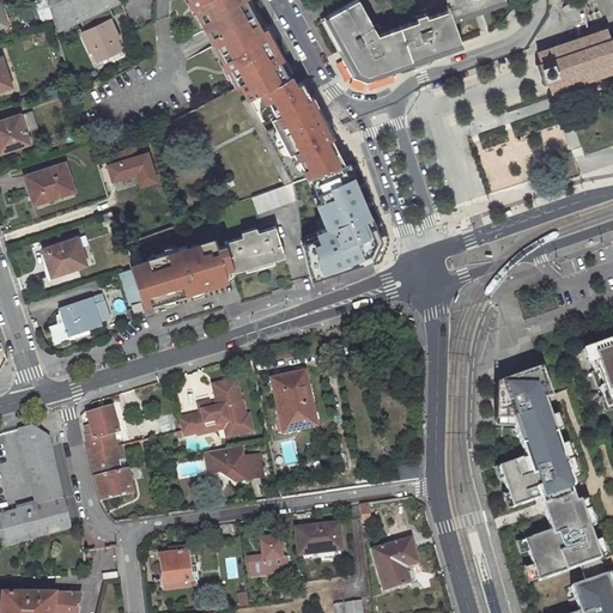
[(43,0),(53,30),(117,1),(116,0),(43,0)]
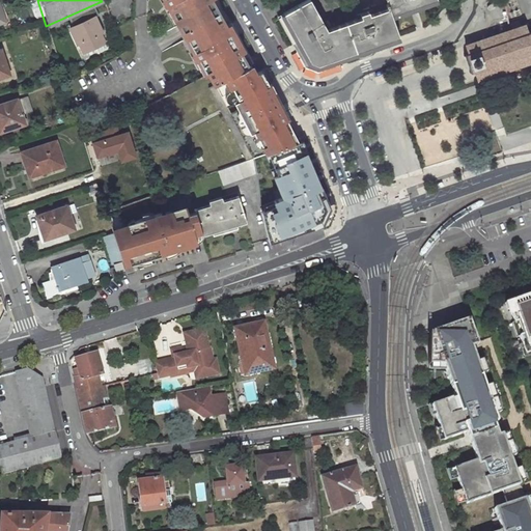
[(210,0),(161,0),(165,7),(167,6),(192,53),(191,54),(195,61),(196,60),(204,76),(207,75),(213,85),(224,79),(244,68),(236,56),(246,51),(230,23),(226,25),(223,19),(217,21),(206,2),(210,0)]
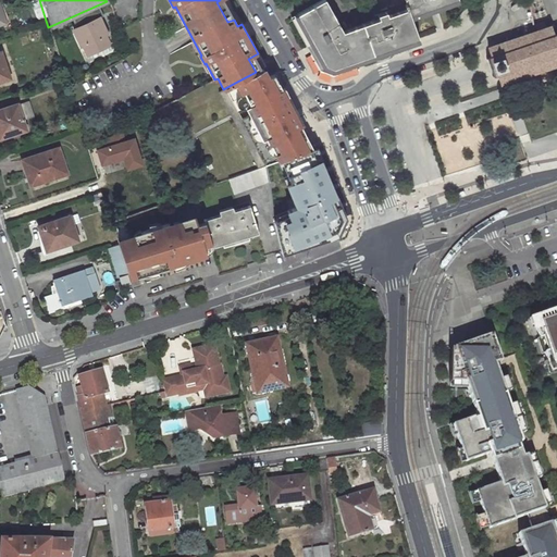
[(336,71),(422,38),(413,16),(456,0),(407,0),(409,3),(407,3),(408,8),(394,14),(393,10),(376,15),(379,20),(345,32),(327,0),(299,17),(329,67),(336,71)]
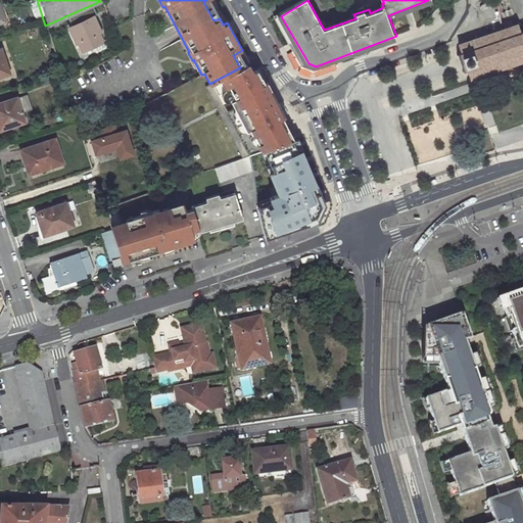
[(98,32),(91,16),(66,27),(74,43),(76,42),(81,51),(92,46),(101,43),(96,33),(98,32)]
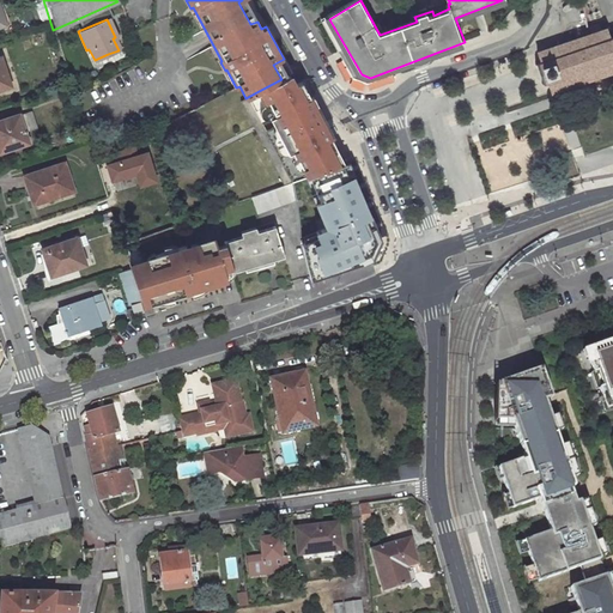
[(451,56),(468,49),(465,42),(370,78),(362,74),(329,19),(323,23),(356,79),(370,86),(399,76),(451,56)]
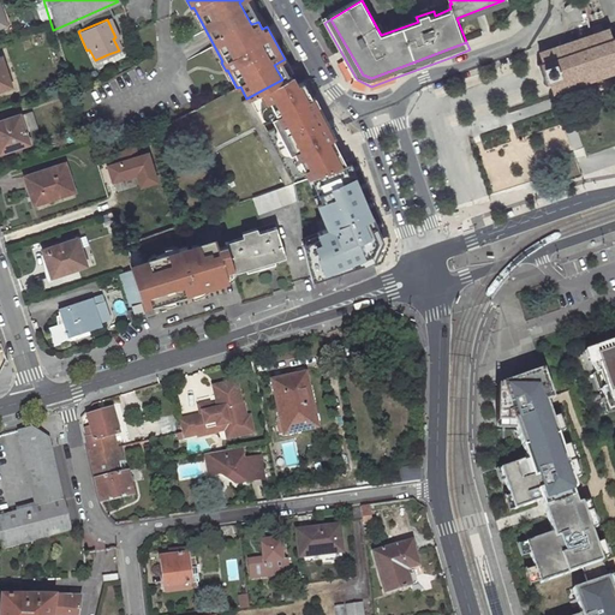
[(553,93),(597,77),(614,71),(614,37),(611,39),(608,29),(602,31),(590,36),(539,53),(543,65),(538,66),(542,76),(545,84),(550,83),(553,93)]
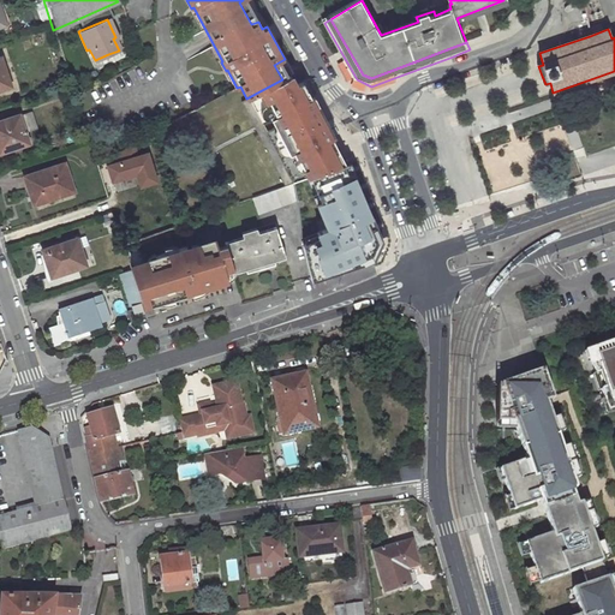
[(0,59),(0,89),(10,87),(0,59)]
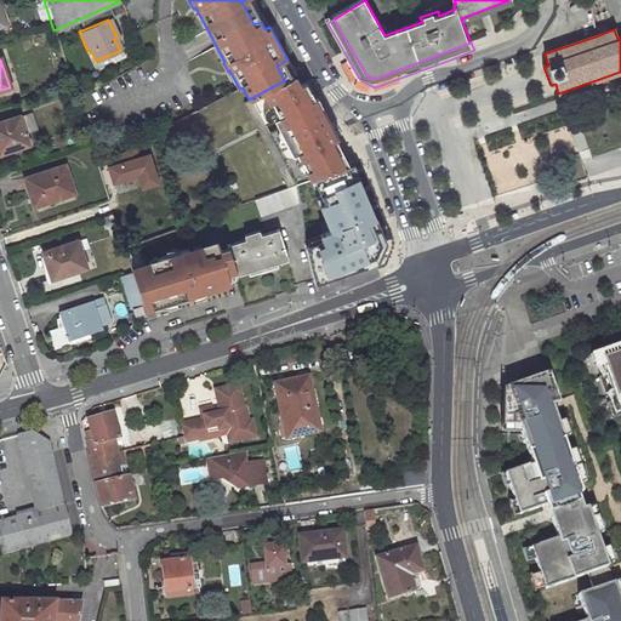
[(285,80),(262,92),(268,104),(275,101),(283,114),(278,117),(283,126),(288,124),(301,151),(297,153),(301,160),(306,158),(311,169),(306,170),(309,181),(346,166),(332,142),(337,140),(315,97),(311,100),(302,84),(300,85),(295,75),(285,80)]
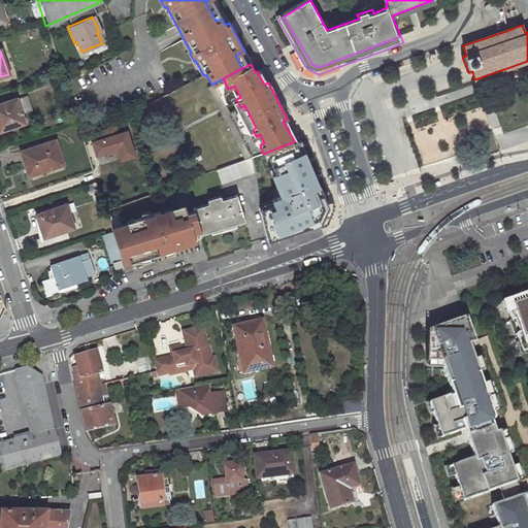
[(17,98),(0,103),(0,125),(2,131),(25,124),(22,113),(31,109),(26,96),(17,99),(17,98)]
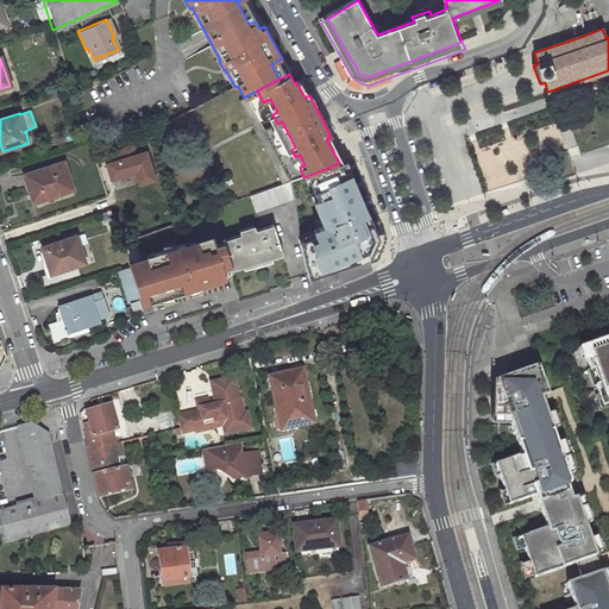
[(104,157),(105,163),(139,152),(135,142),(104,157)]
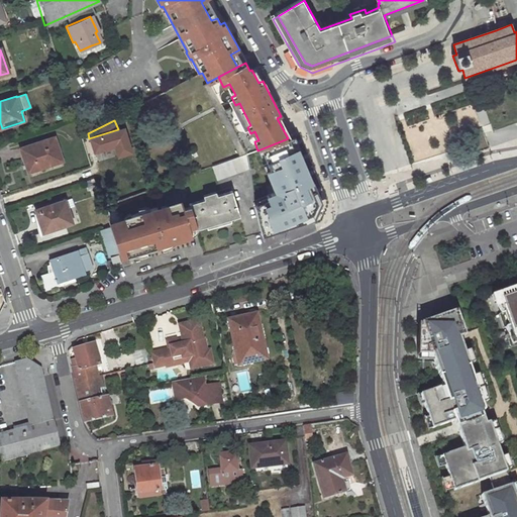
[(118,129),(89,138),(94,154),(114,147),(117,159),(133,153),(125,127),(118,129)]
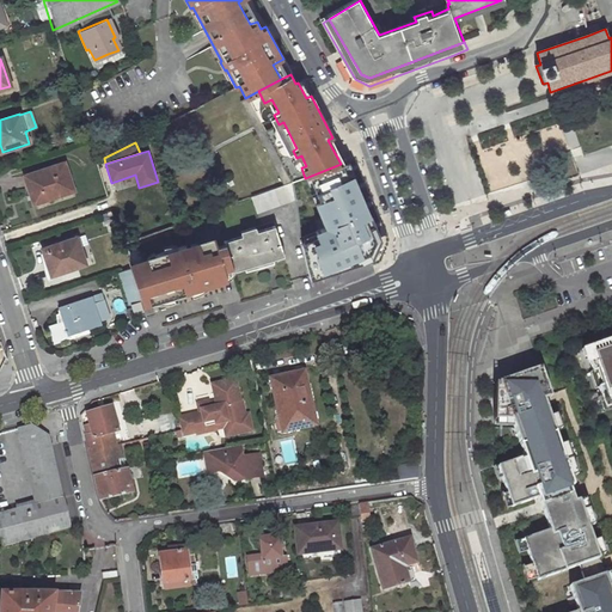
[(72,190),(62,161),(23,175),(29,195),(44,190),(47,199),(72,190)]
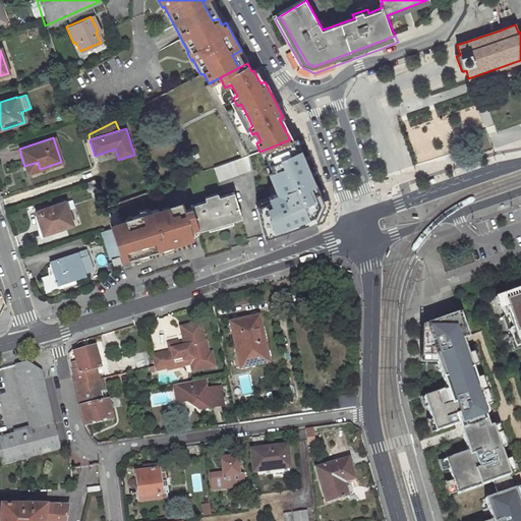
[(290,139),(259,152),(279,196),(256,207),(265,237),(315,219),(323,203),(300,150),(301,150),(296,137),(290,139)]
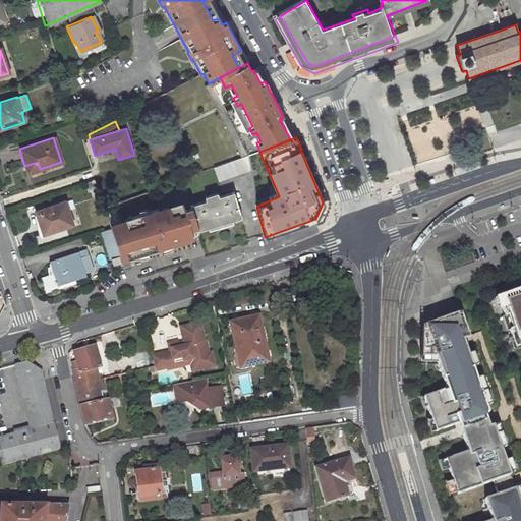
[(241,158),(214,168),(219,182),(250,171),(246,157),(241,158)]
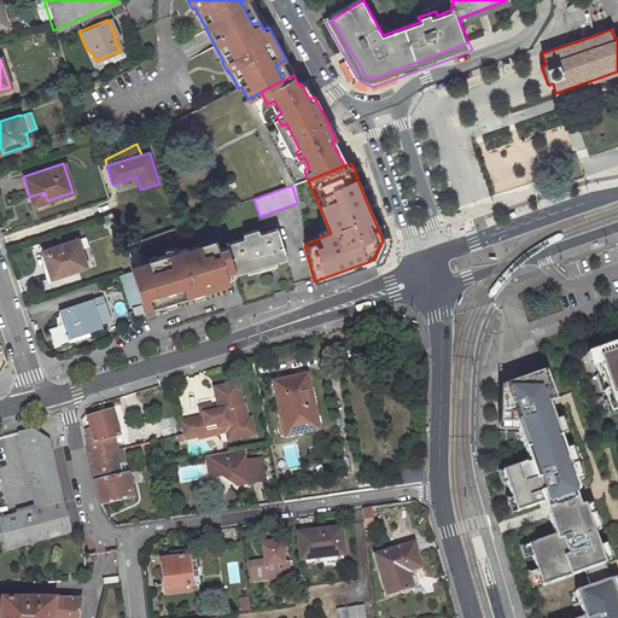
[(45,192),(29,197),(33,205),(47,200),(45,192)]
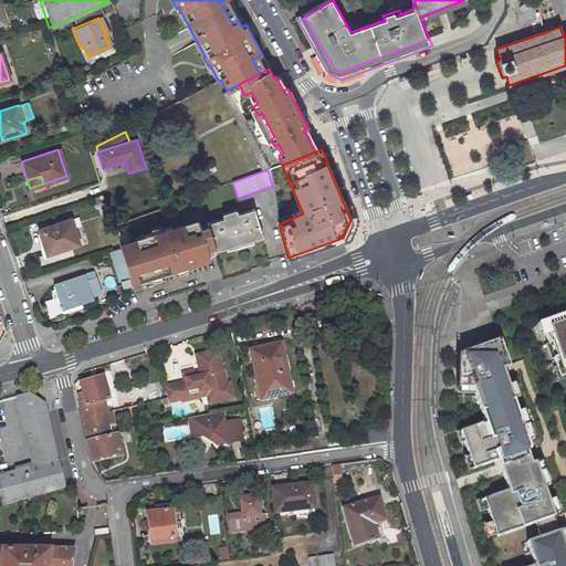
[(220,219),(205,224),(206,227),(212,247),(213,251),(259,238),(250,210),(234,215),(232,211),(219,215),(220,219)]
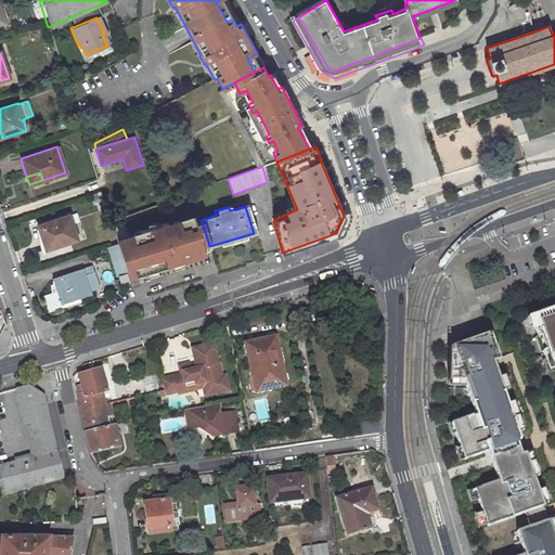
[(68,216),(36,226),(44,250),(76,241),(68,216)]
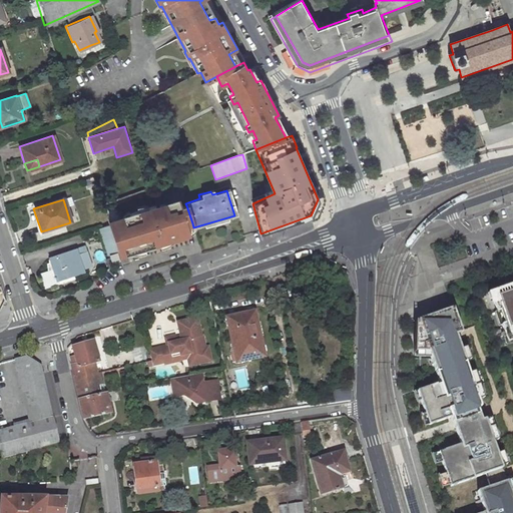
[(178,201),(180,207),(186,205),(185,203),(185,200),(183,199),(182,199),(180,199),(178,199),(178,201)]
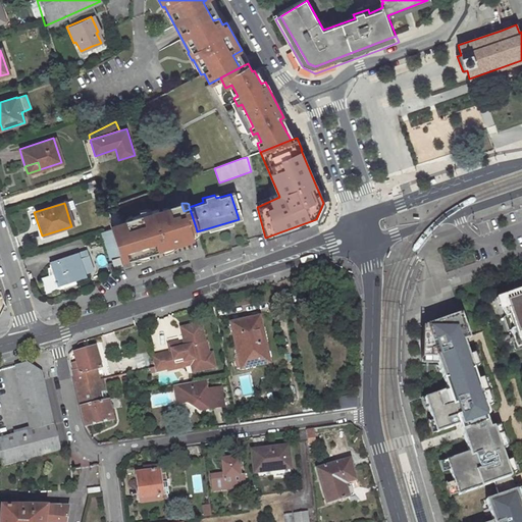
[(147,252),(160,248),(162,253),(167,243),(176,240),(191,236),(189,230),(196,227),(190,209),(184,211),(181,205),(174,207),(175,210),(158,215),(156,210),(129,218),(131,223),(124,225),(123,223),(109,228),(117,254),(125,252),(125,254),(133,252),(134,256),(147,252)]
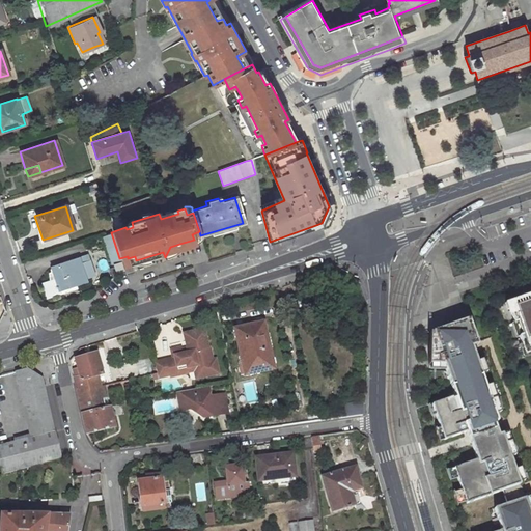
[(133,227),(132,222),(131,219),(130,219),(129,220),(127,221),(126,223),(124,225),(126,227),(127,229),(133,227)]
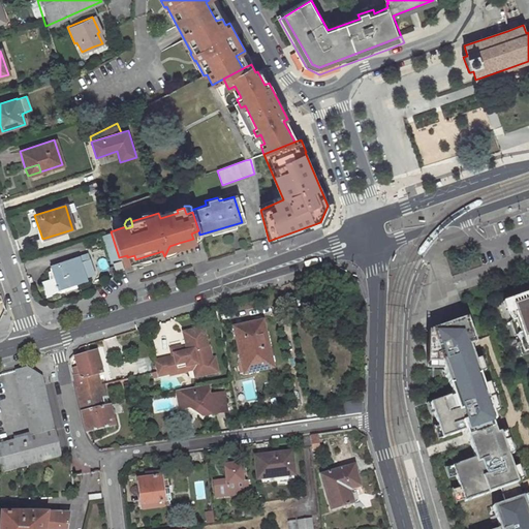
[(198,240),(199,238),(199,237),(199,235),(198,230),(191,234),(193,239),(194,242),(195,242),(197,241),(198,240)]
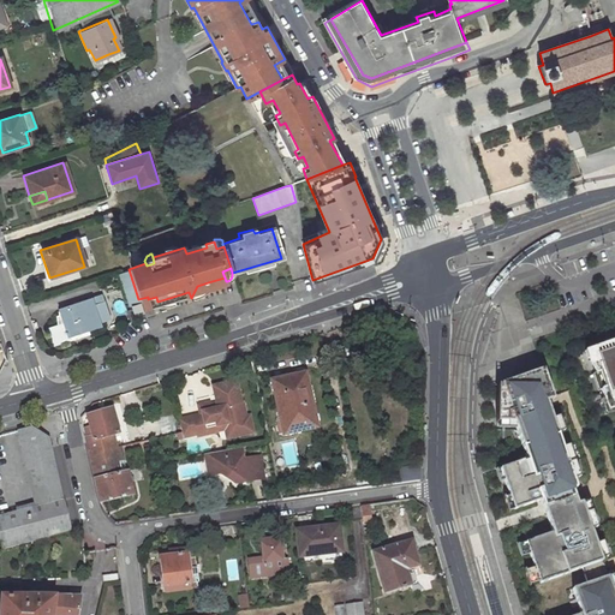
[(201,294),(203,292),(206,288),(208,286),(208,282),(197,286),(191,298),(195,297),(197,297),(201,294)]
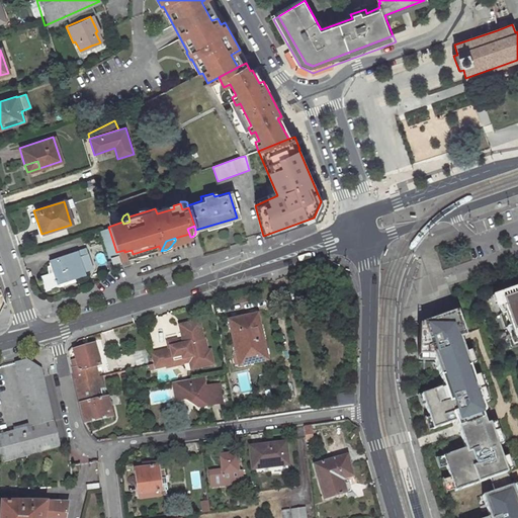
[(146,250),(133,254),(132,250),(124,252),(124,250),(116,252),(117,254),(118,259),(125,256),(126,257),(131,258),(134,258),(135,258),(140,258),(144,257),(147,255),(146,250)]
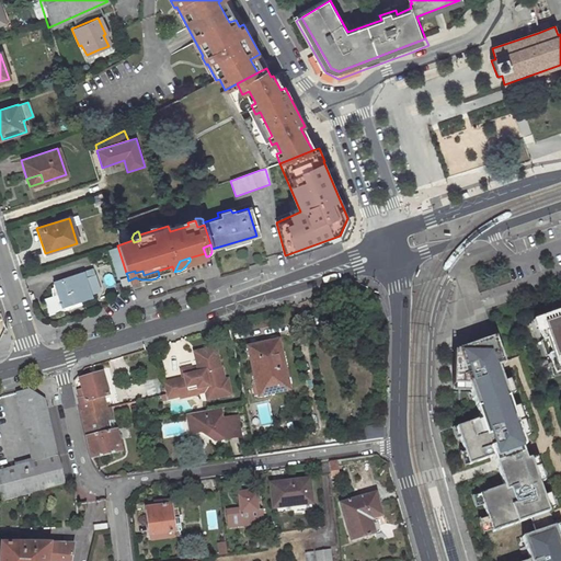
[(52,297),(44,300),(48,315),(63,309),(63,306),(89,296),(88,294),(96,292),(91,276),(82,278),(80,273),(52,283),(53,288),(49,289),(52,297)]
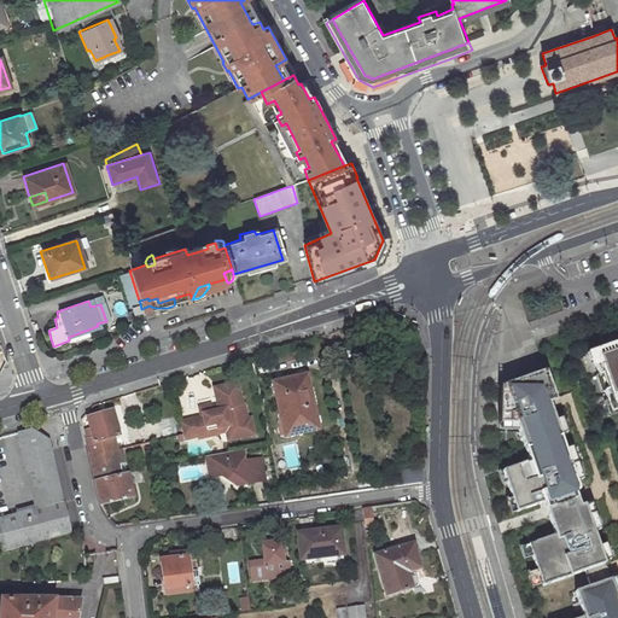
[(133,316),(143,313),(141,309),(140,303),(130,307),(133,316)]
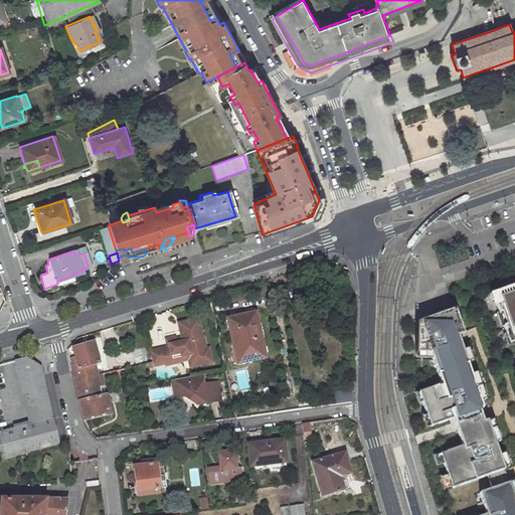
[(514,288),(493,296),(499,313),(502,312),(506,325),(503,326),(509,343),(514,340),(514,288)]
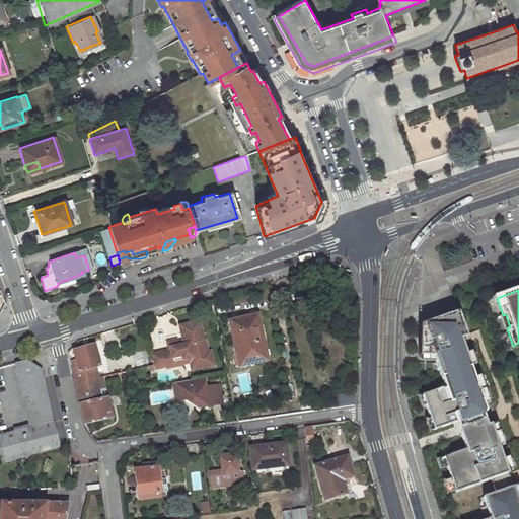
[(518,518),(518,506),(512,487),(498,447),(490,425),(487,426),(482,414),(486,412),(483,404),(473,378),(469,366),(464,354),(459,340),(456,330),(461,327),(456,312),(421,324),(421,326),(420,326),(419,356),(434,359),(445,390),(423,397),(426,406),(431,421),(435,433),(456,424),(466,451),(443,457),(446,467),(450,479),(454,491),(455,493),(491,479),(495,493),(483,497),(490,518),(488,518),(518,518)]
